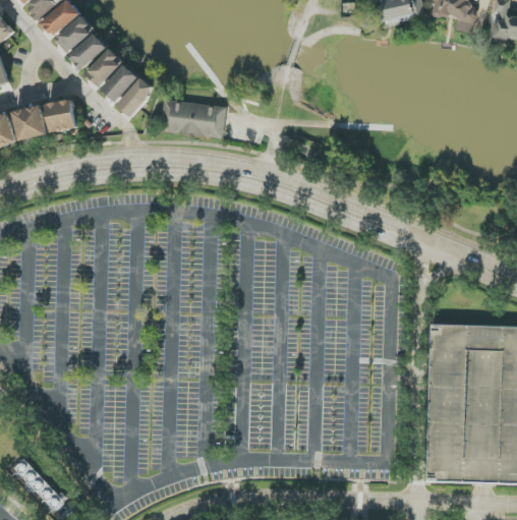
[(33,0),(25,6),(35,19),(60,0),(33,0)]
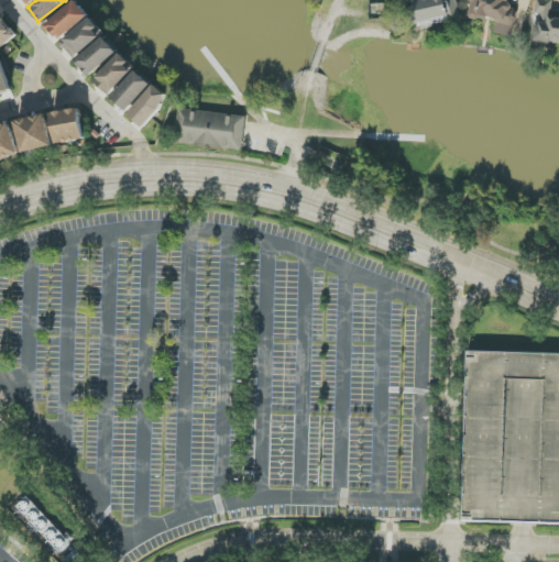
[(55,40),(87,17),(75,0),(43,23),(55,40)]
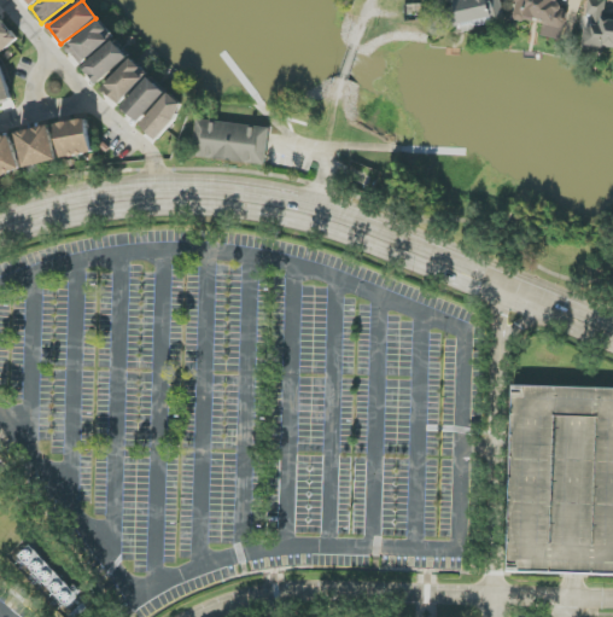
[(449,0),(454,23),(500,15),(496,0),(449,0)]
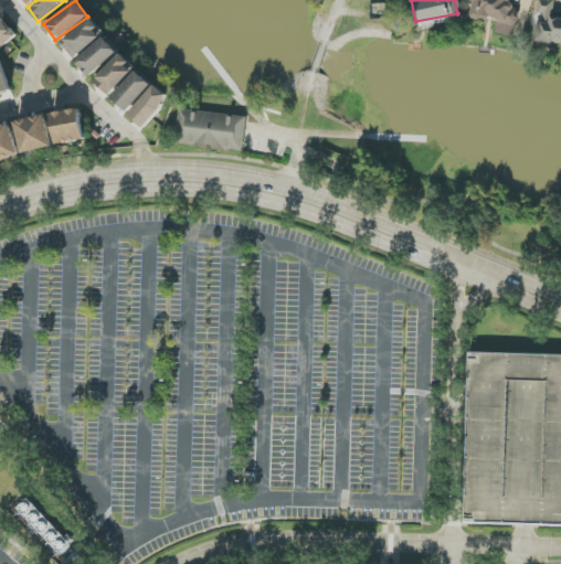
[(510,35),(514,17),(506,16),(508,0),(469,0),(466,16),(494,21),(491,32),(510,35)]
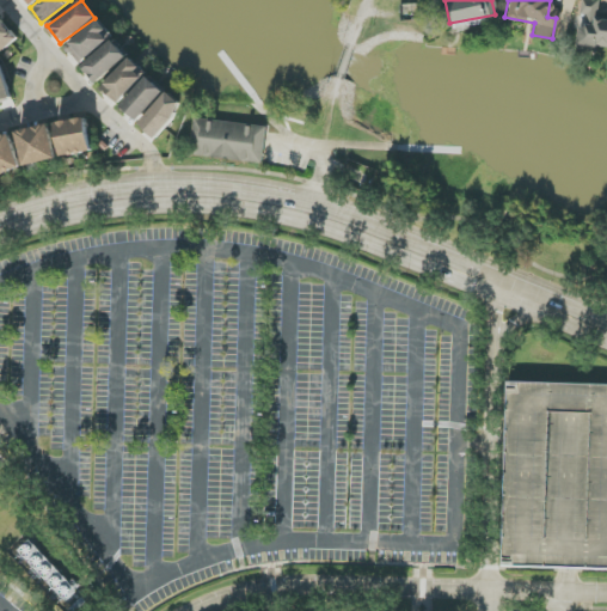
[(577,0),(577,14),(583,14),(582,26),(576,26),(575,50),(594,52),(594,46),(606,47),(606,17),(595,17),(595,0),(577,0)]
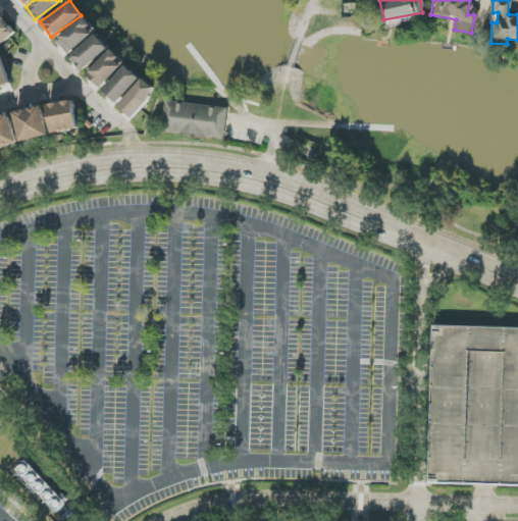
[(66,54),(94,30),(82,15),(54,40),(66,54)]
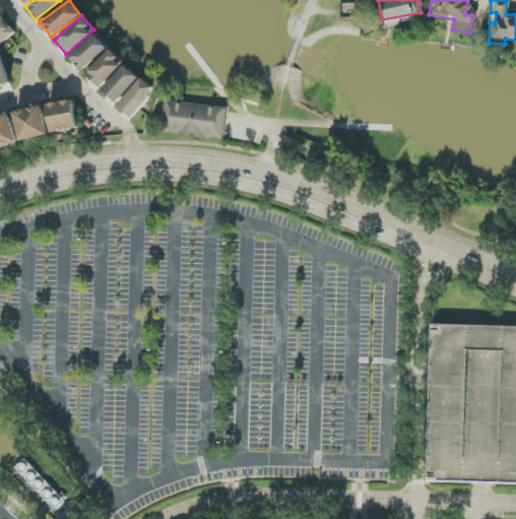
[(0,43),(12,31),(0,18),(0,43)]
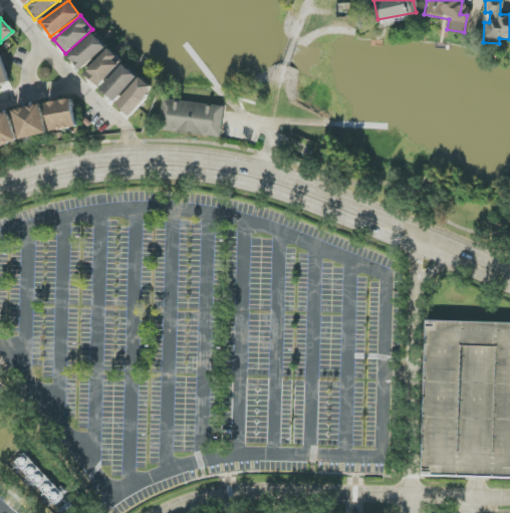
[(79,70),(105,46),(93,32),(66,56),(79,70)]
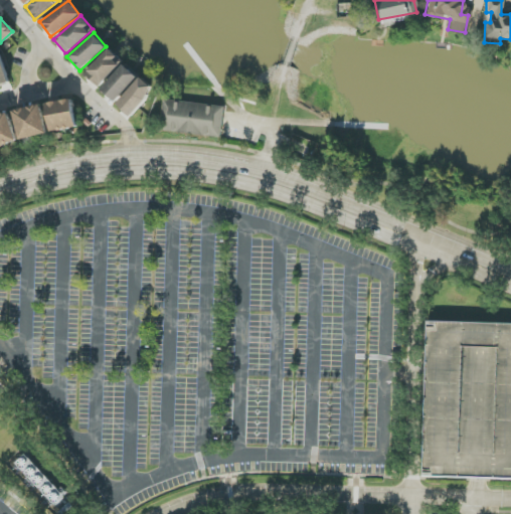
[(83,73),(97,87),(122,61),(108,48),(83,73)]
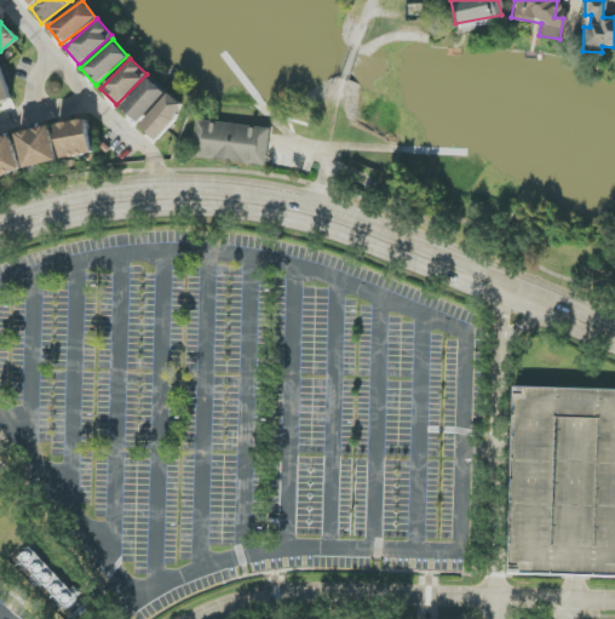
[(137,122),(165,92),(148,76),(120,107),(137,122)]
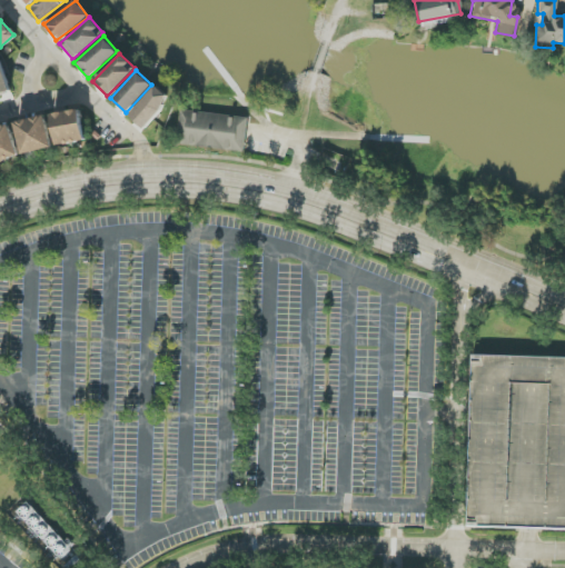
[(128,115),(144,128),(168,97),(152,85),(128,115)]
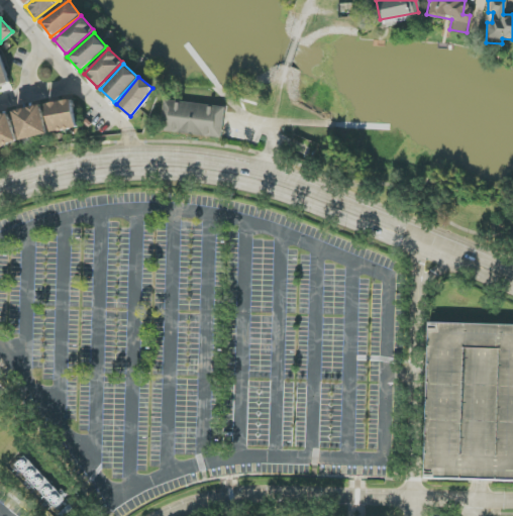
[(48,130),(75,128),(72,99),(45,101),(48,130)]
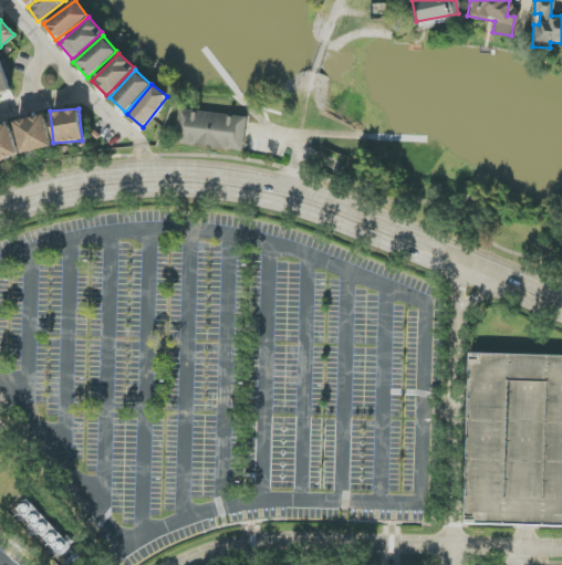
[(243,116),(177,110),(174,144),(240,149),(243,116)]
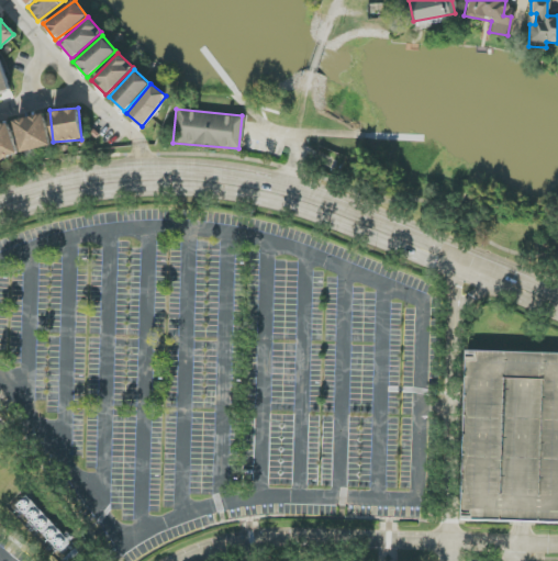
[(12,120),(20,152),(51,145),(43,113),(12,120)]
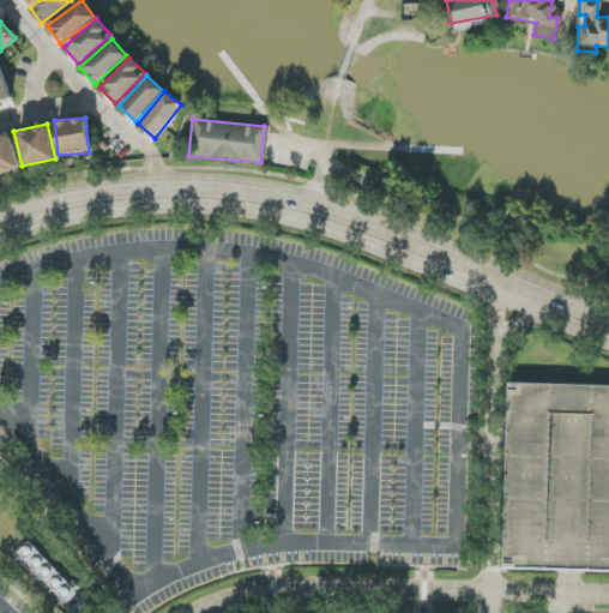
[(0,173),(18,167),(6,133),(0,134),(0,173)]
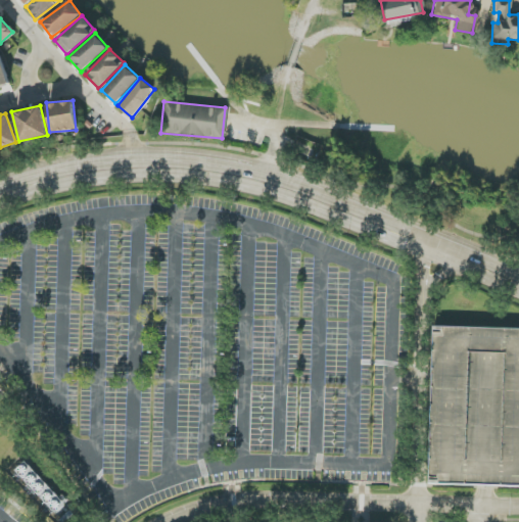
[(431,324),(518,326),(518,484),(427,481),(431,324)]
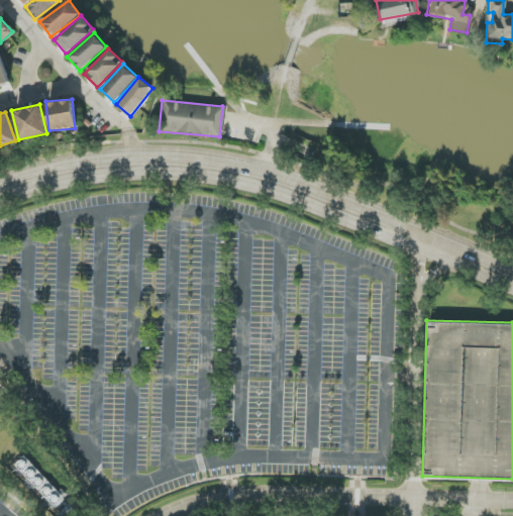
[(24,454),(9,469),(52,515),(59,515),(71,506),(24,454)]
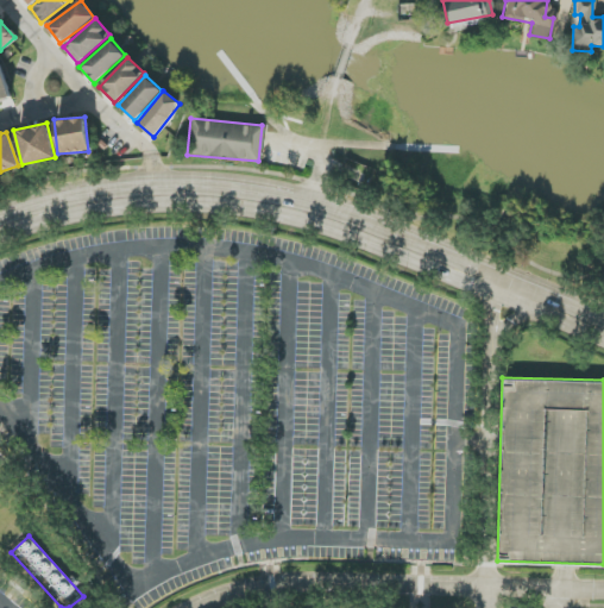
All buildings are outlined.
